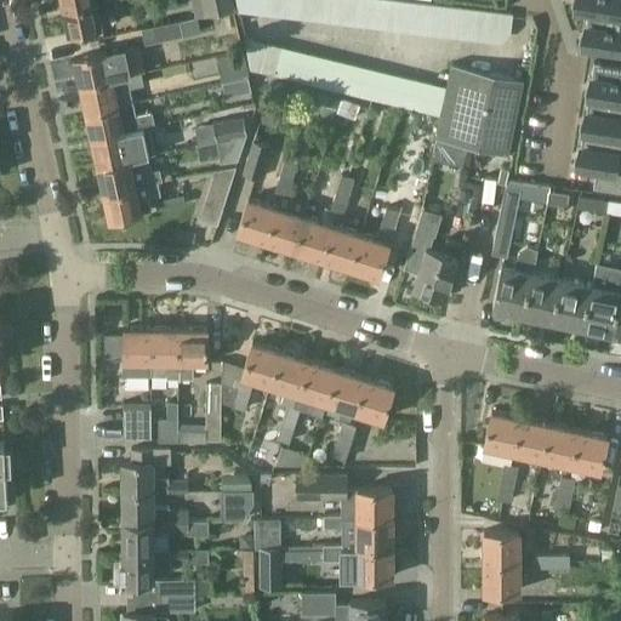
[(113,0),(85,0),(62,5),(68,34),(101,27),(98,12),(115,7),(113,0)]
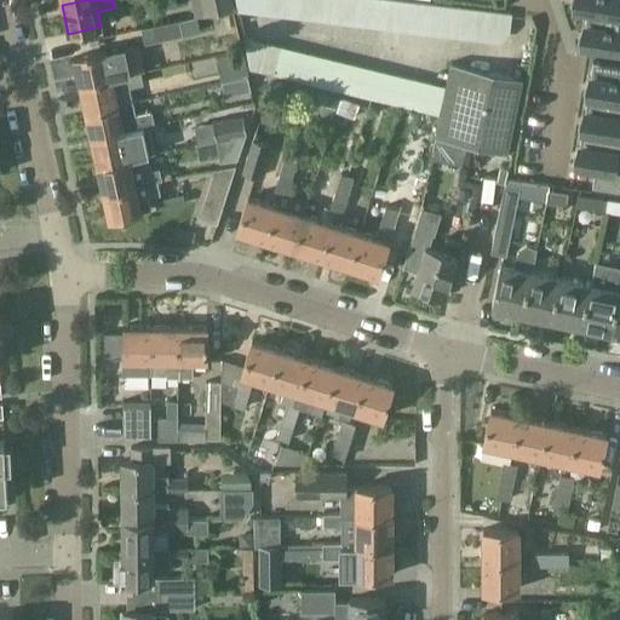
[(233,6),(231,0),(202,0),(206,12),(233,6)]
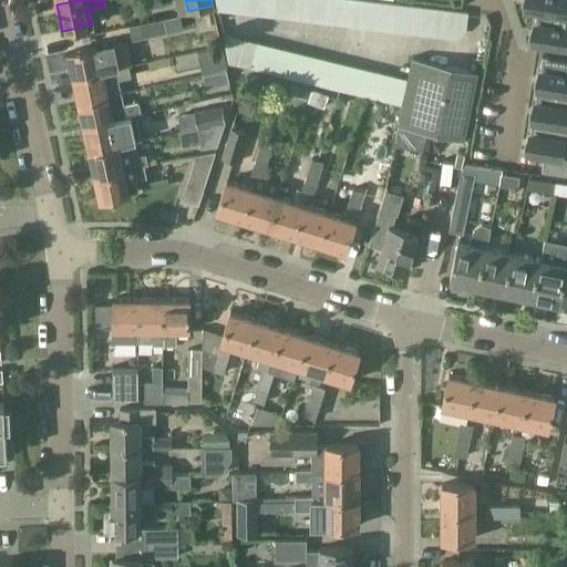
[(456,39),(465,31),(467,13),(358,0),(214,0),(217,10),(456,39)]
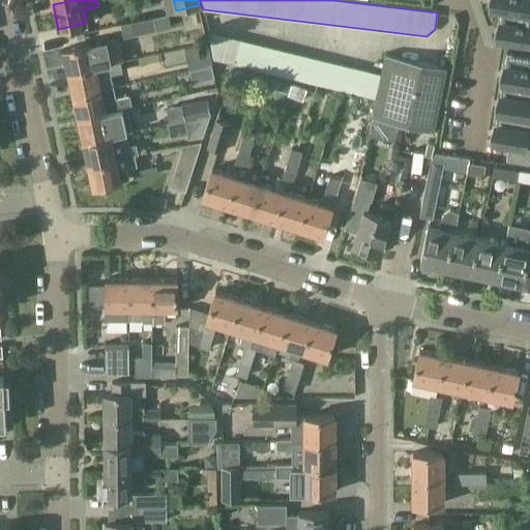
[(529,17),(505,13),(502,36),(529,40),(529,17)]
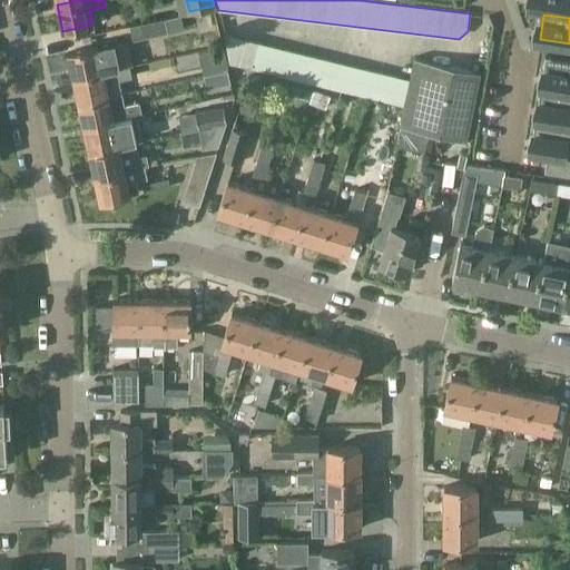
[(131,39),(167,31),(165,19),(128,27),(131,39)]
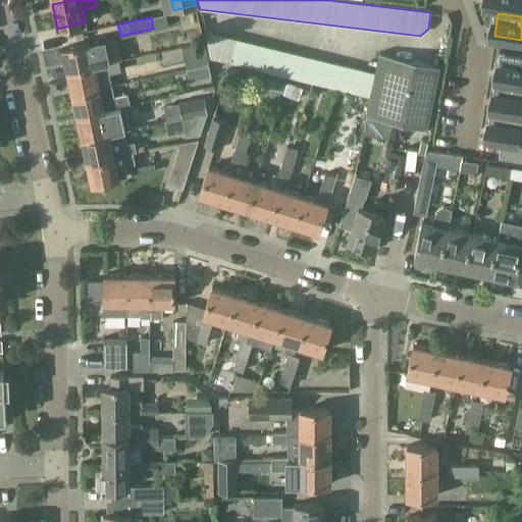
[(375,72),(204,31),(209,58),(370,97),(375,72)]
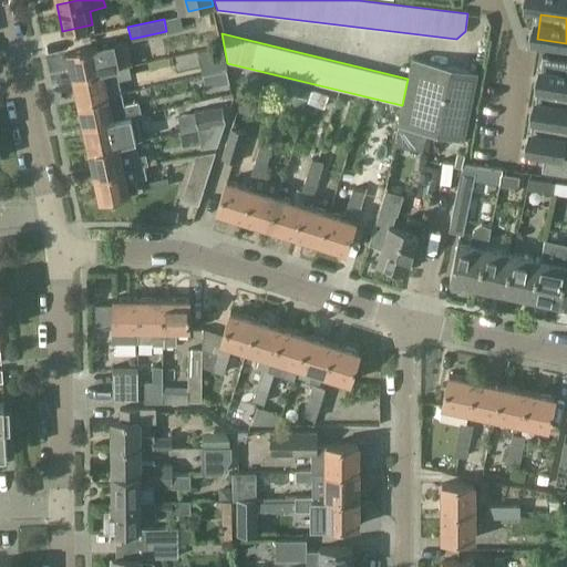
[(566,43),(537,39),(532,68),(566,73),(566,43)]
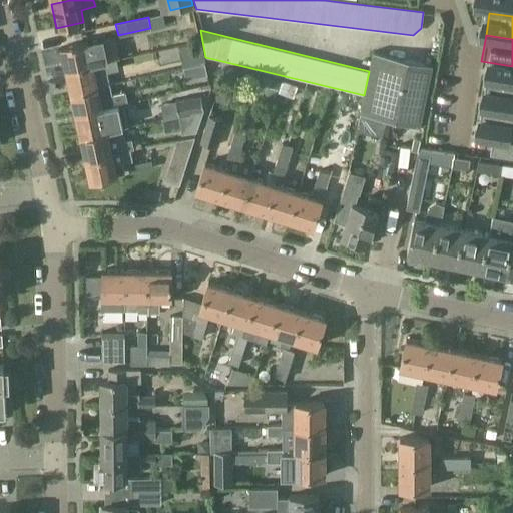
[(201,41),(189,43),(194,65),(204,63),(206,63),(201,41)]
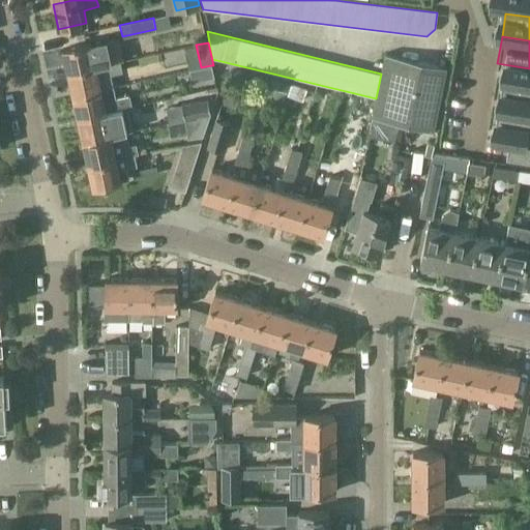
[(105,64),(119,61),(117,49),(93,54),(91,43),(63,50),(67,72),(95,66),(105,64)]
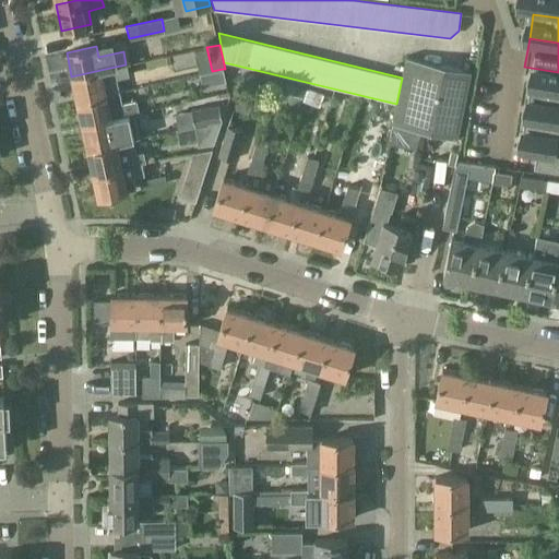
[(180,66),(197,64),(195,49),(179,50),(180,66)]
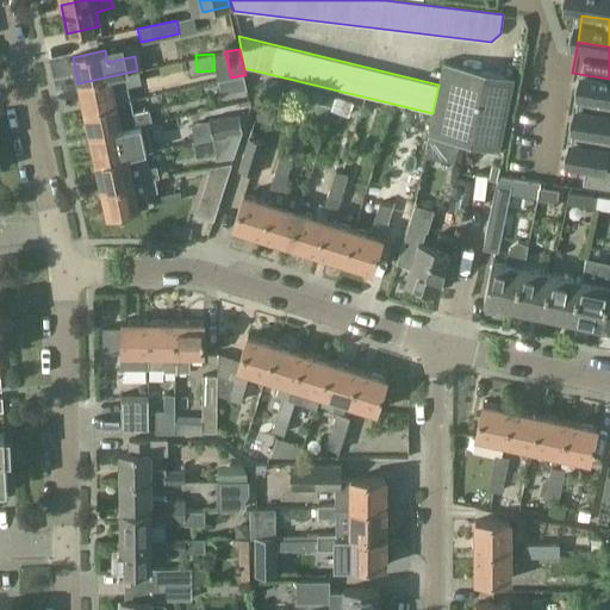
[(181,58),(162,67),(167,79),(187,70),(181,58)]
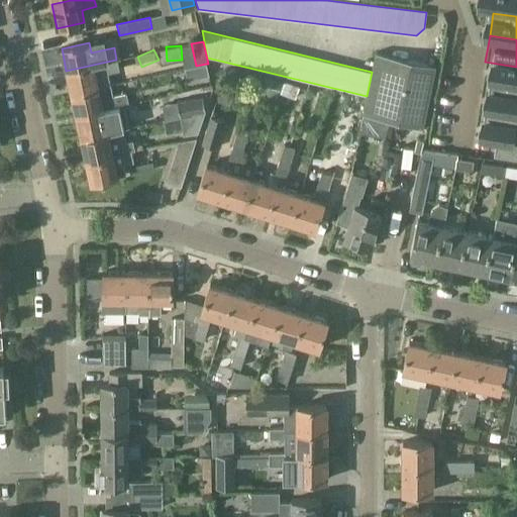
[(436,66),(375,54),(372,72),(367,96),(364,112),(424,124),(436,66)]
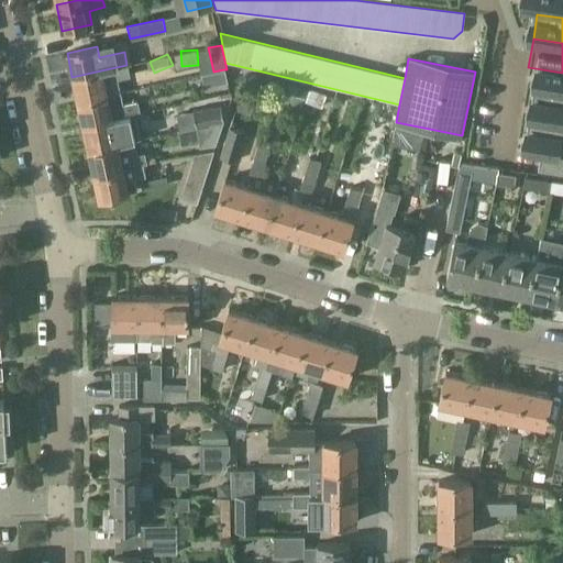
[(562,73),(528,67),(523,94),(543,96),(540,110),(562,113),(562,73)]
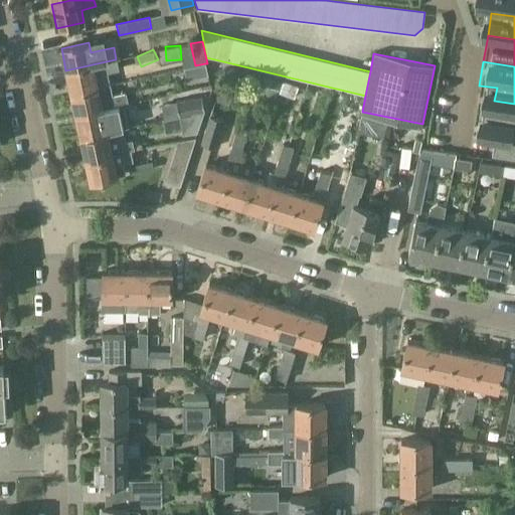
[(195,65),(189,66),(192,78),(208,75),(205,63),(195,65)]
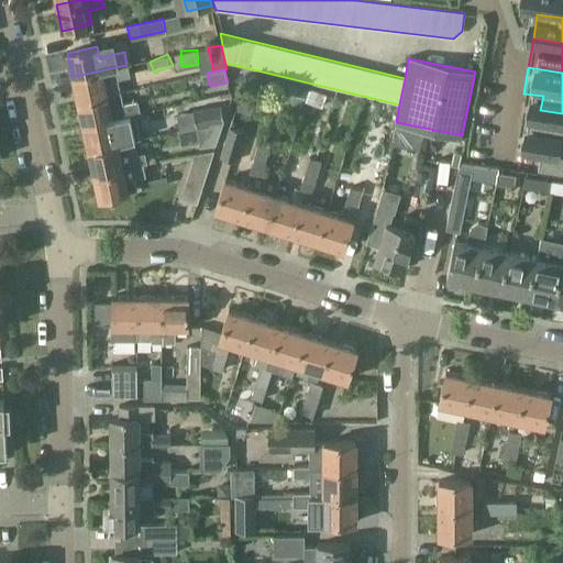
[(77,101),(107,95),(101,70),(72,77),(77,101)]
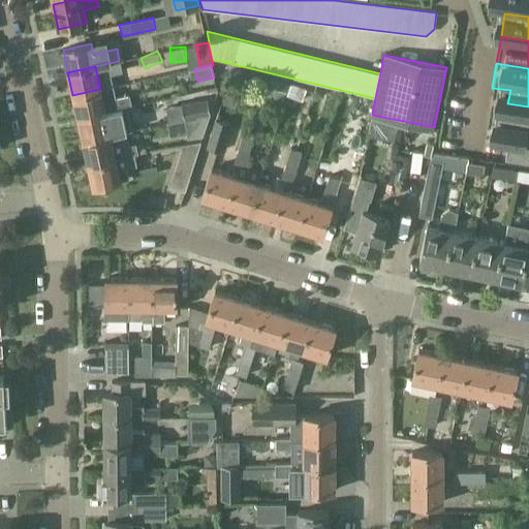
[(290,86),(286,96),(303,101),(307,90),(290,86)]
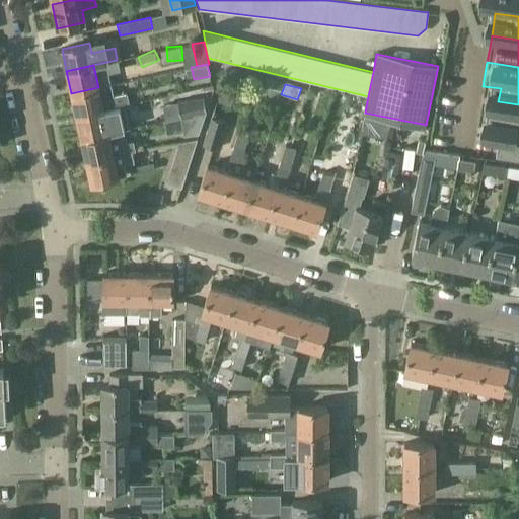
[(76,117),(125,105),(130,104),(127,92),(101,98),(98,87),(71,93),(76,117)]
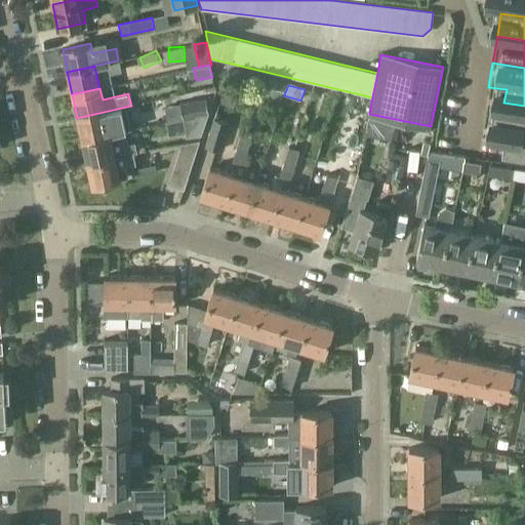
[(192,116),(209,113),(206,99),(180,105),(184,118),(192,116)]
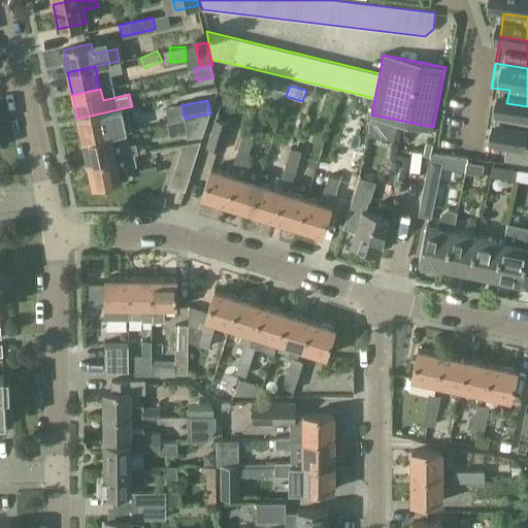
[(83,141),(126,131),(132,130),(127,107),(77,119),(83,141)]
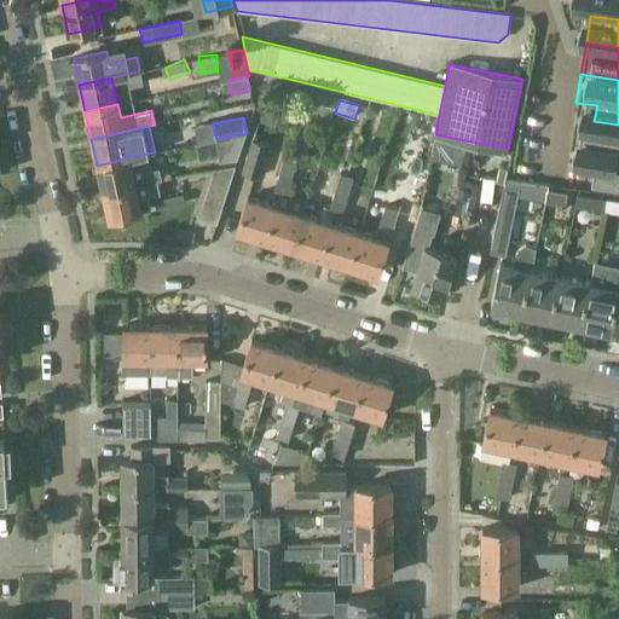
[(247,133),(226,137),(217,139),(221,165),(237,161),(247,133)]
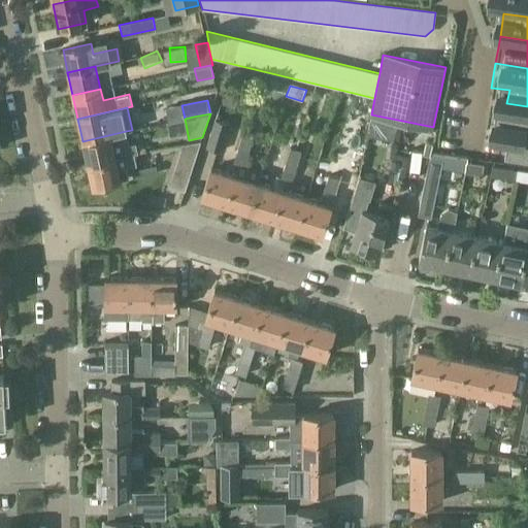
[(220,153),(230,124),(215,119),(205,147),(220,153)]
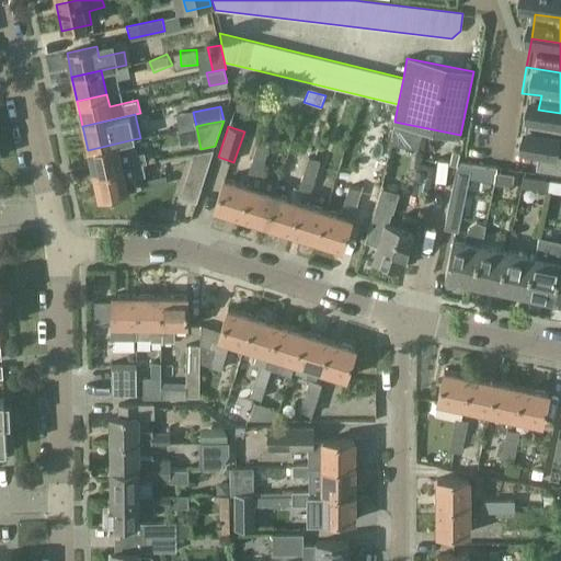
[(268,128),(264,142),(270,145),(276,146),(281,133),(268,128)]
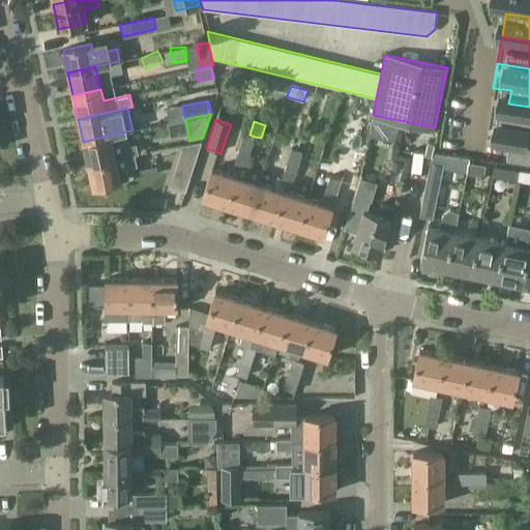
[(346,129),(333,152),(348,159),(360,137),(346,129)]
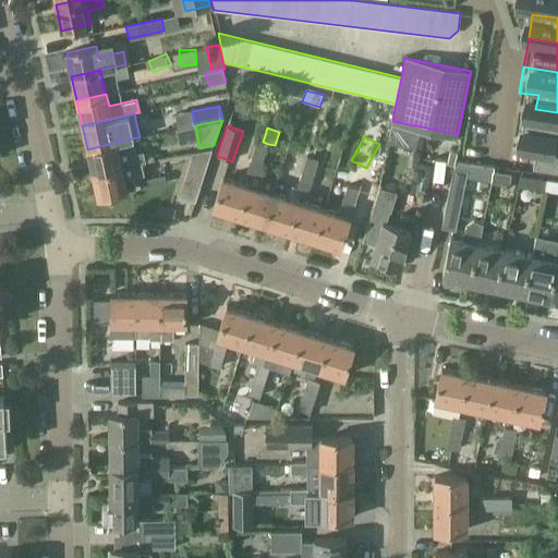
[(93,171),(142,160),(145,160),(143,152),(136,153),(133,138),(87,149),(93,171)]
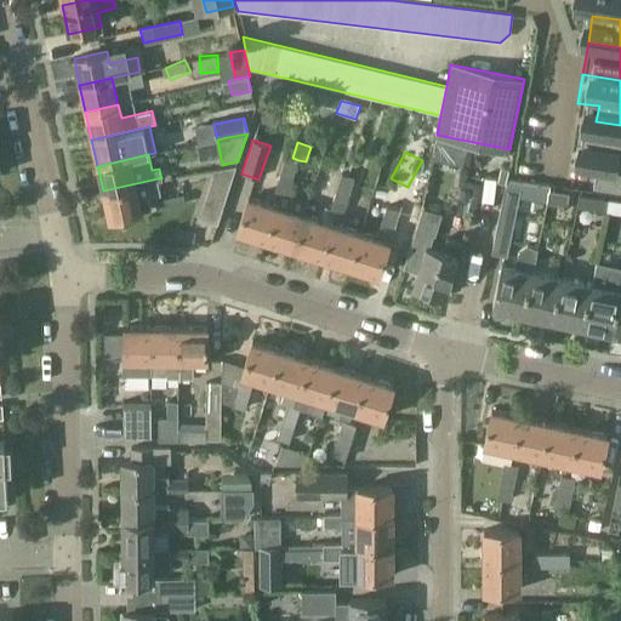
[(285,155),(279,172),(294,177),(298,160),(285,155)]
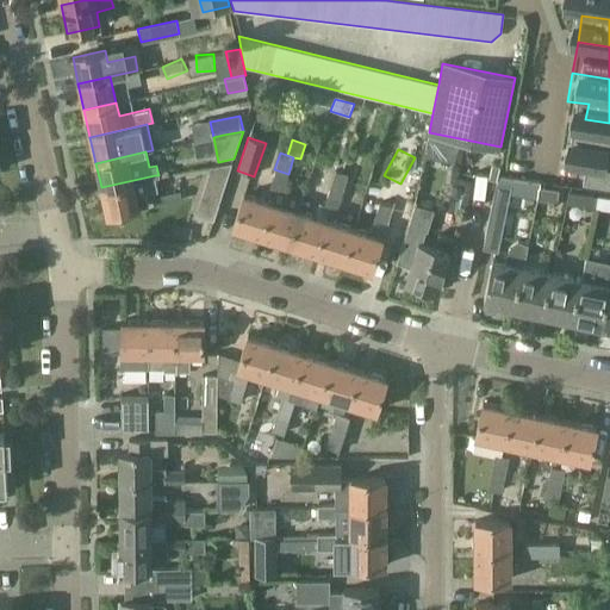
[(222,197),(231,167),(212,169),(205,192),(222,197)]
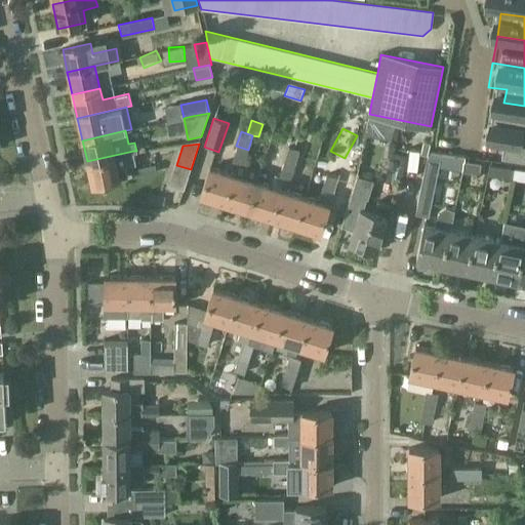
[(236,146),(231,161),(238,163),(243,165),(248,150),(236,146)]
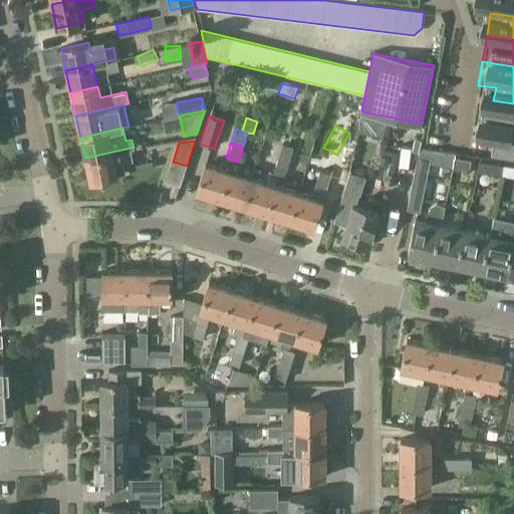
[(267,213),(276,185),(279,175),(284,177),(293,148),(283,144),(273,174),(267,172),(264,182),(252,178),(243,206),(267,213)]
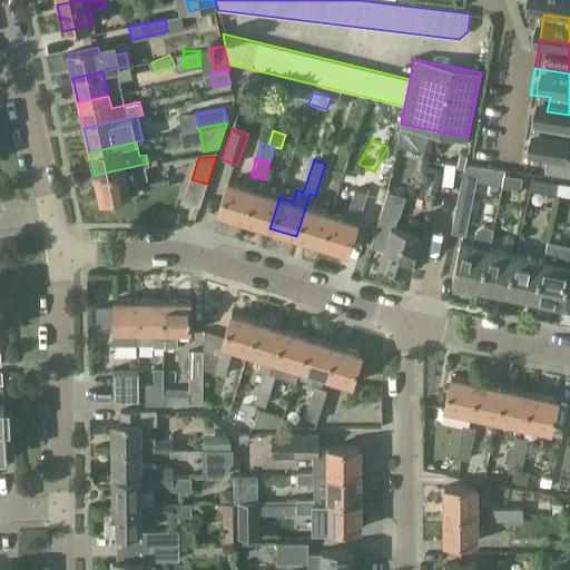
[(145,164),(95,175),(100,202),(139,194),(137,180),(148,178),(145,164)]
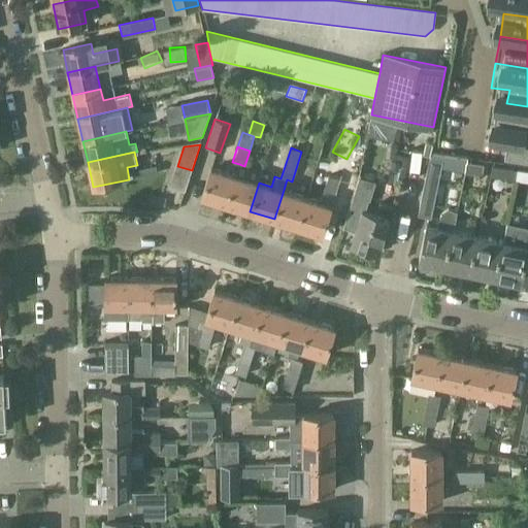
[(441,158),(430,156),(419,212),(430,216),(441,158)]
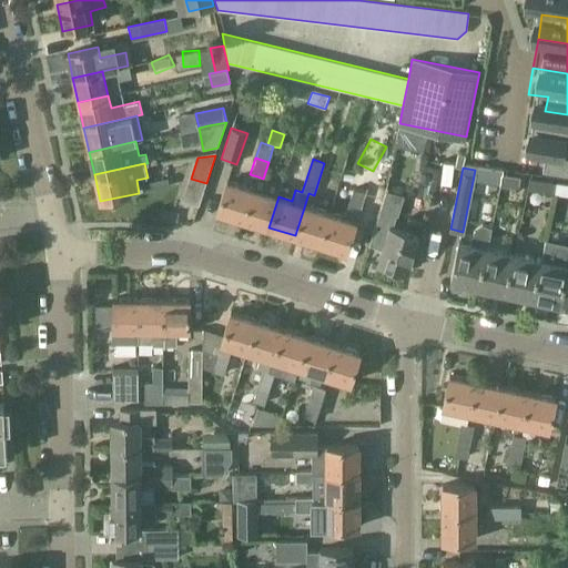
[(519,189),(520,176),(501,174),(500,186),(519,189)]
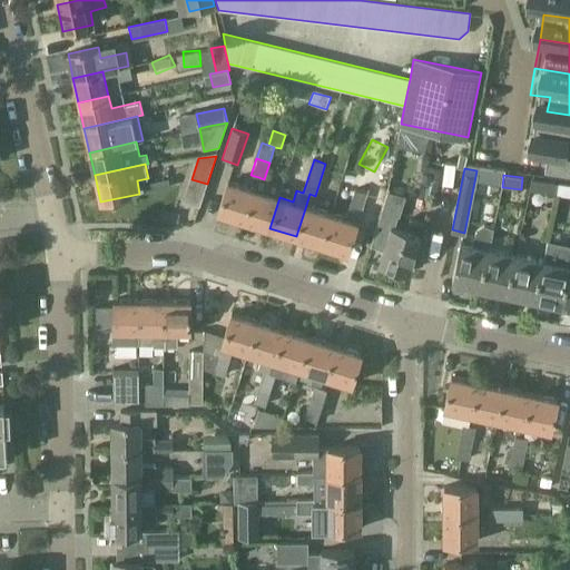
[(169,178),(143,184),(145,193),(170,187),(169,178)]
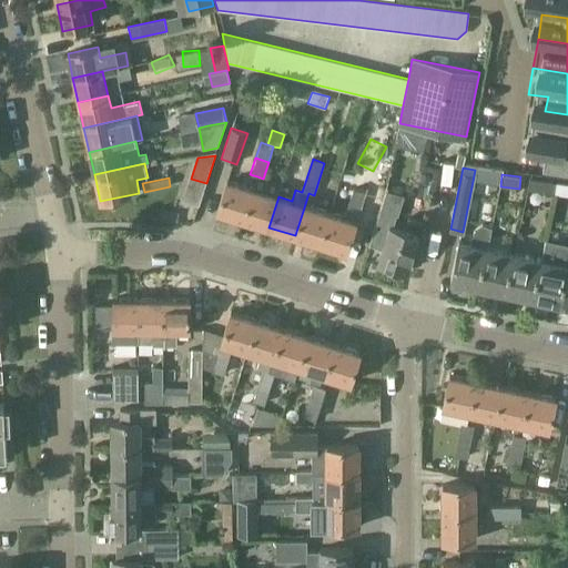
[(243,220),(253,189),(227,180),(217,211),(243,220)]
